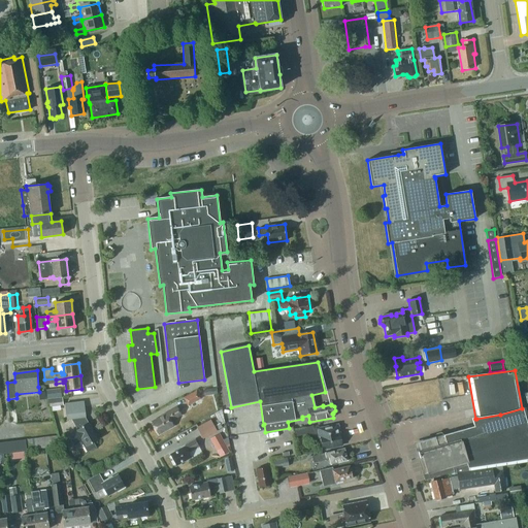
[(60,389),(46,390),(46,399),(61,397),(60,389)]
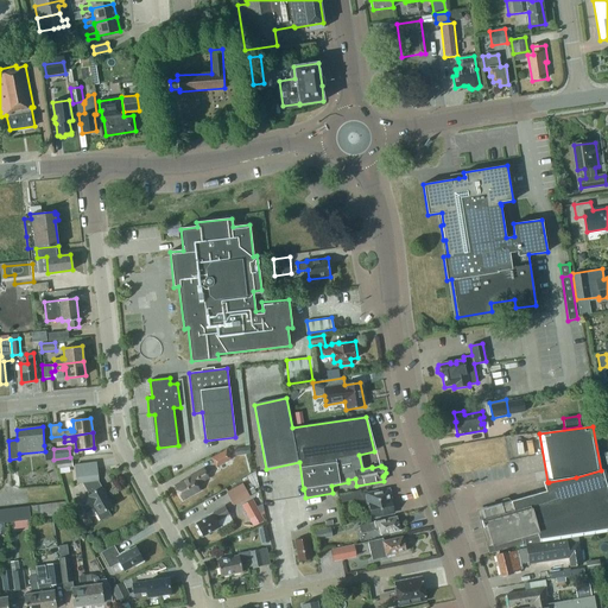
[(232,460),(227,451),(211,458),(216,467),(232,460)]
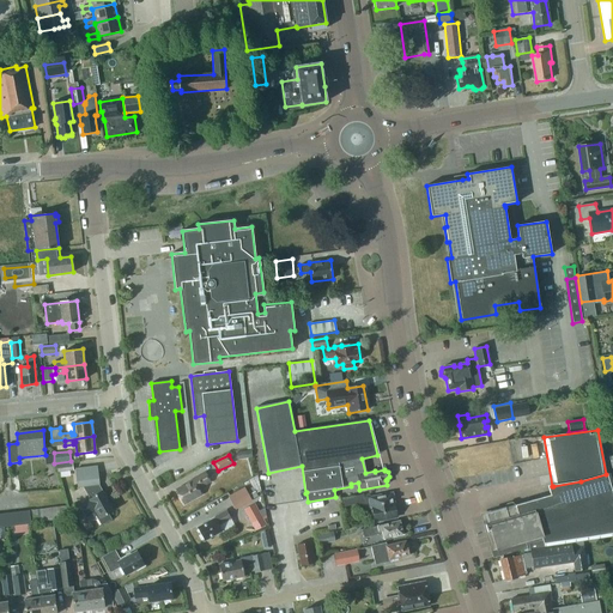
[(56,463),(58,472),(73,471),(72,462),(56,463)]
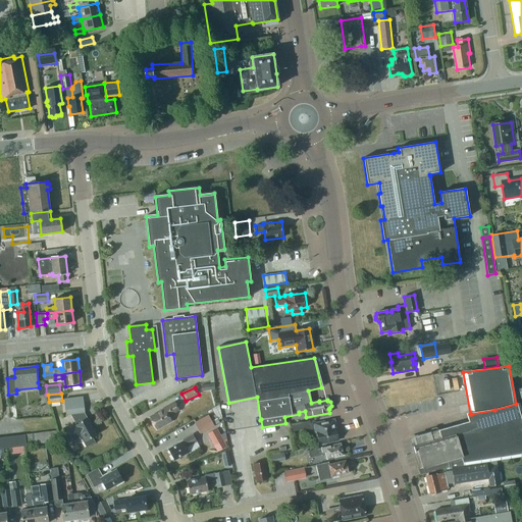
[(92,437),(97,434),(85,413),(83,398),(65,400),(65,405),(66,415),(70,415),(77,425),(68,430),(73,439),(82,435),(89,447),(95,444),(92,437)]
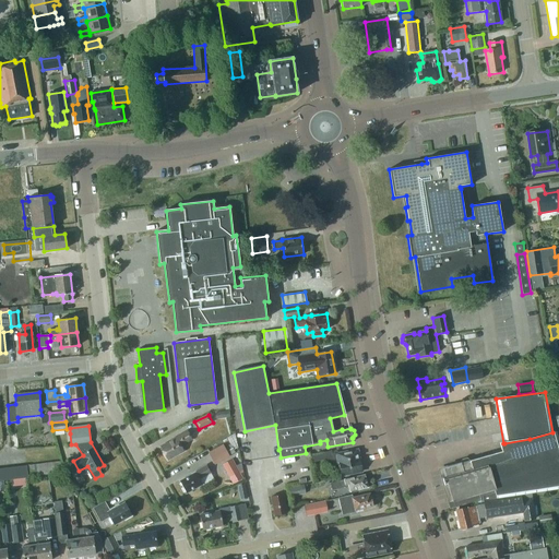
[(162,447),(169,460),(183,451),(181,447),(191,440),(187,431),(171,439),(173,441),(162,447)]
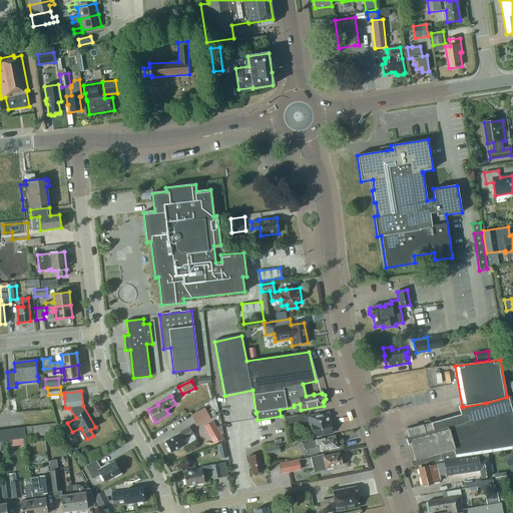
[(438,460),(443,459),(486,452),(512,448),(512,409),(509,396),(507,397),(486,403),(463,407),(465,414),(431,423),(431,422),(428,421),(425,421),(422,424),(422,426),(406,430),(408,438),(406,439),(408,446),(410,446),(416,466),(438,460)]
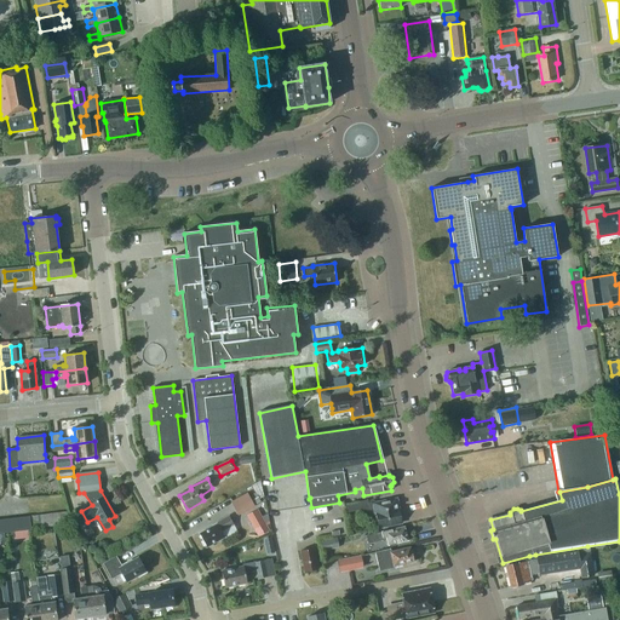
[(231,501),(239,514),(260,501),(259,499),(263,498),(259,491),(256,493),(253,488),(246,492),(247,493),(231,501)]
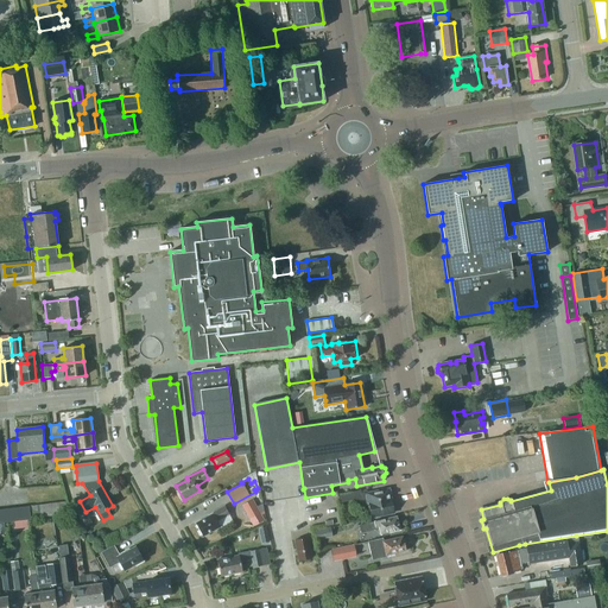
[(368,505),(371,518),(394,513),(392,500),(391,500),(388,491),(366,495),(367,495),(361,496),(360,491),(337,494),(339,502),(355,499),(356,507),(368,505)]
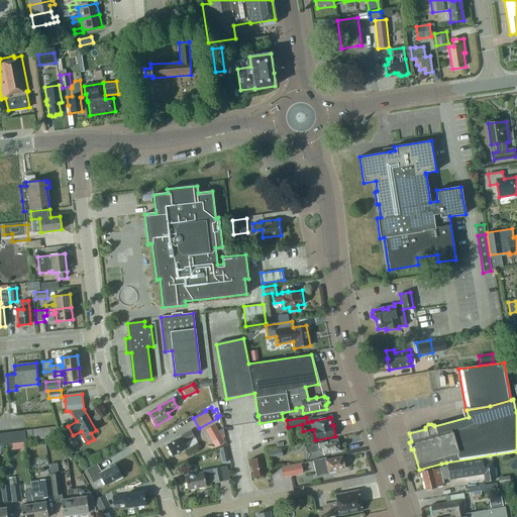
[(221,437),(214,424),(205,429),(212,442),(221,437)]
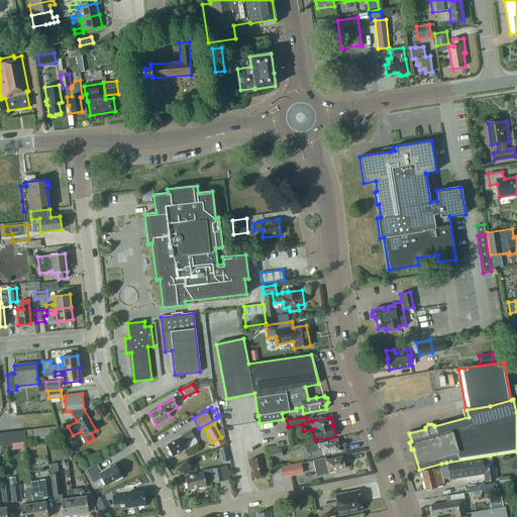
[(194,439),(191,431),(178,437),(178,439),(167,444),(173,456),(188,448),(185,443),(194,439)]
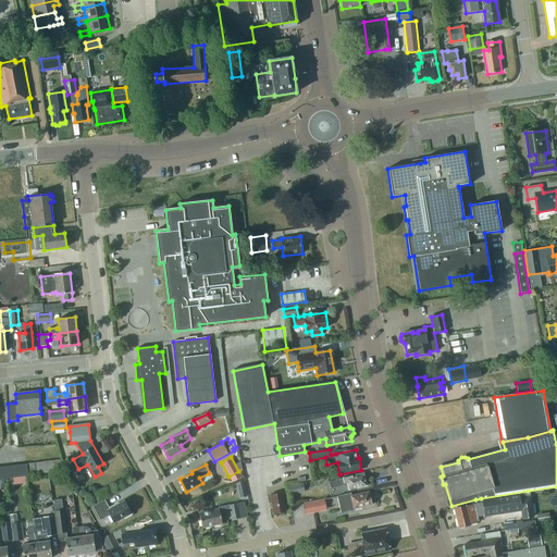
[(347,484),(348,490),(350,490),(351,491),(355,490),(356,489),(367,485),(363,473),(343,478),(329,481),(331,489),(347,484)]
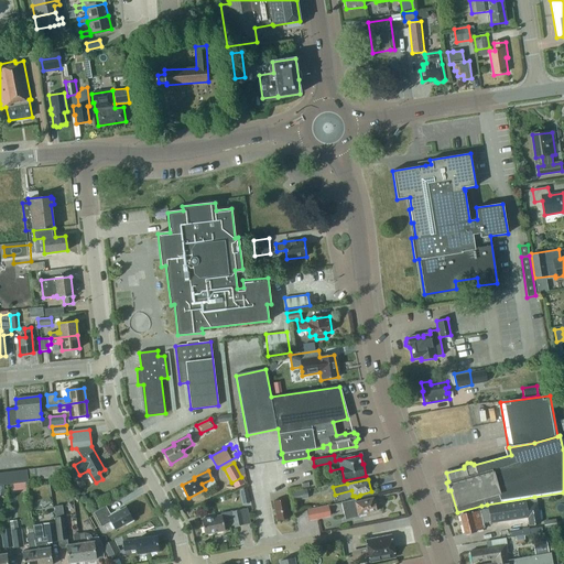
[(292,491),(293,501),(308,498),(306,489),(292,491)]
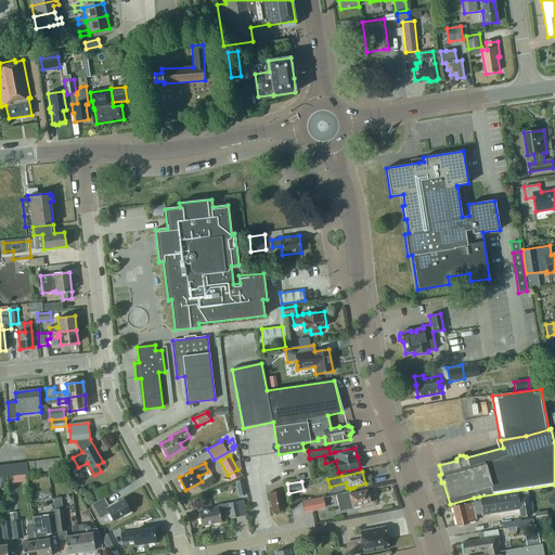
[(479,497),(480,501),(472,503),(463,504),(452,507),(456,526),(476,521),(475,515),(481,514),(482,515),(518,508),(519,516),(530,515),(527,495),(526,489),(479,497)]
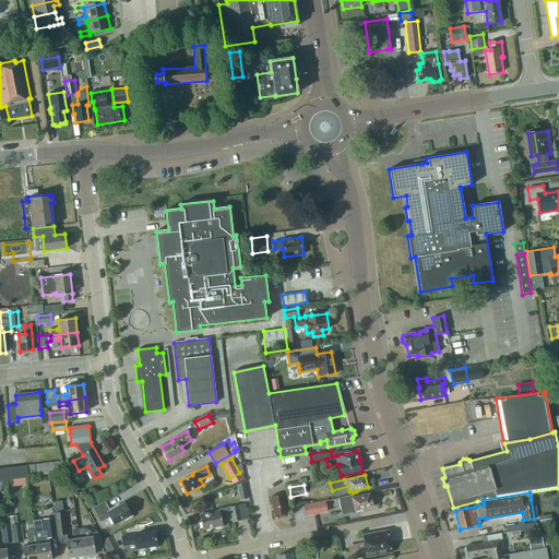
[(271,497),(274,516),(286,513),(283,495),(271,497)]
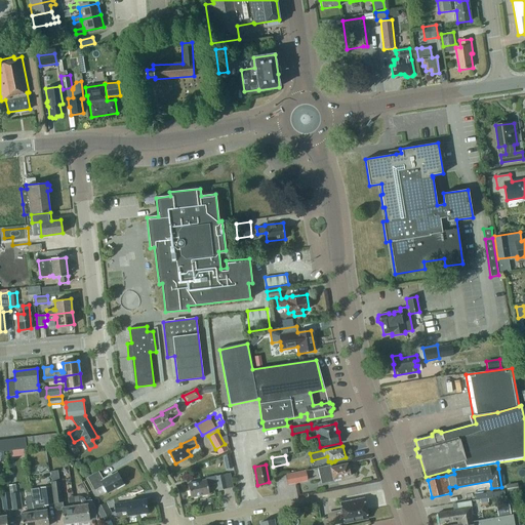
[(351,477),(348,465),(331,468),(330,465),(317,468),(321,484),(334,481),(334,480),(351,477)]
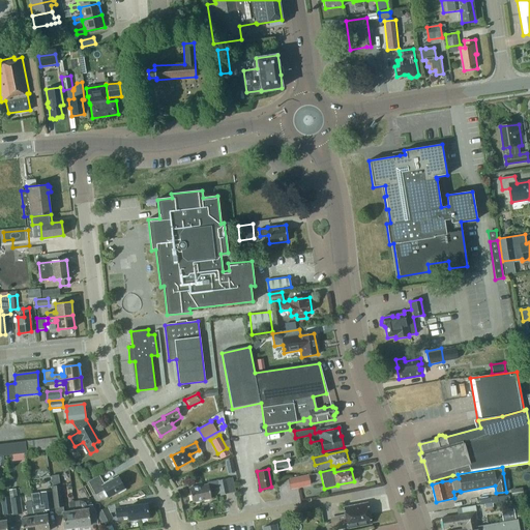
[(288,479),(290,490),(311,486),(308,475),(288,479)]
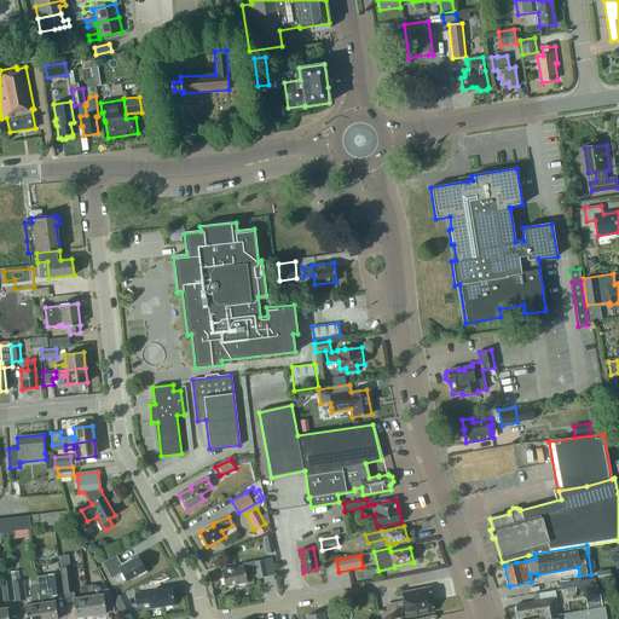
[(122,573),(127,582),(145,572),(138,557),(121,567),(116,556),(103,562),(113,579),(122,573)]
